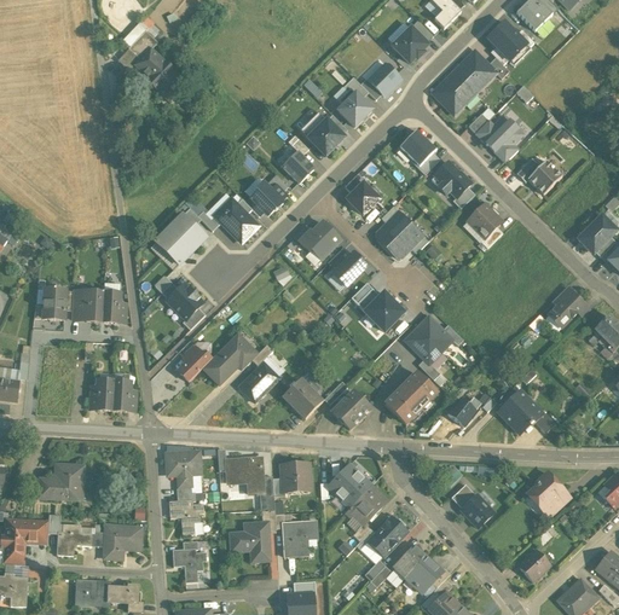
[(434,16),(443,25),(460,9),(451,0),(431,0),(440,10),(434,16)]
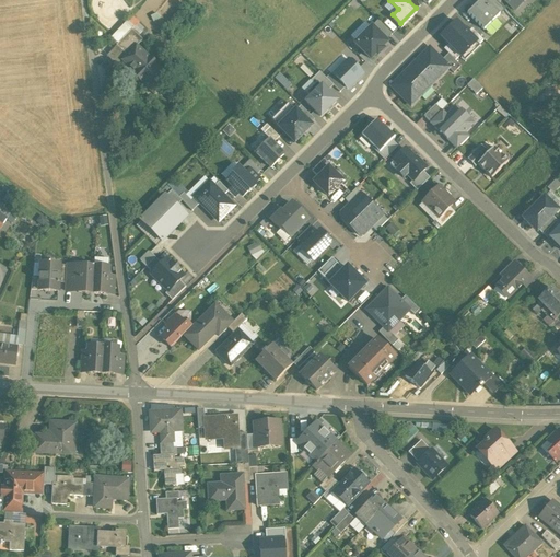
[(478,0),(467,12),(485,28),(500,13),(487,0),(478,0)]
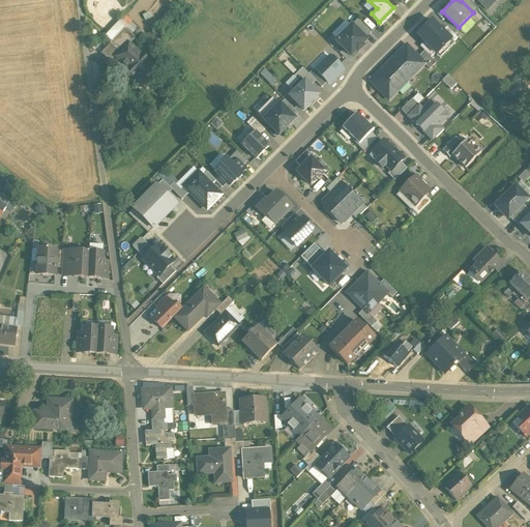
[(461,0),(473,12),(477,7),(472,1),(471,0),(461,0)]
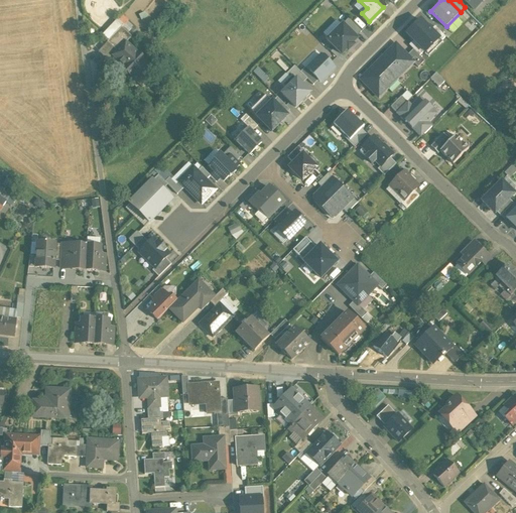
[(121,13),(112,23),(118,29),(121,25),(127,19),(121,13)]
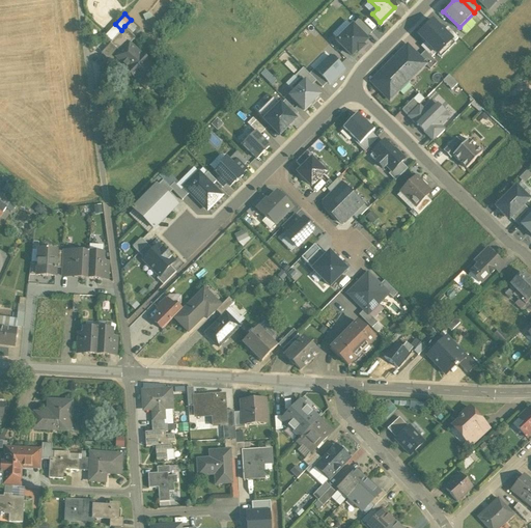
[(370,31),(358,18),(353,23),(365,36),(370,31)]
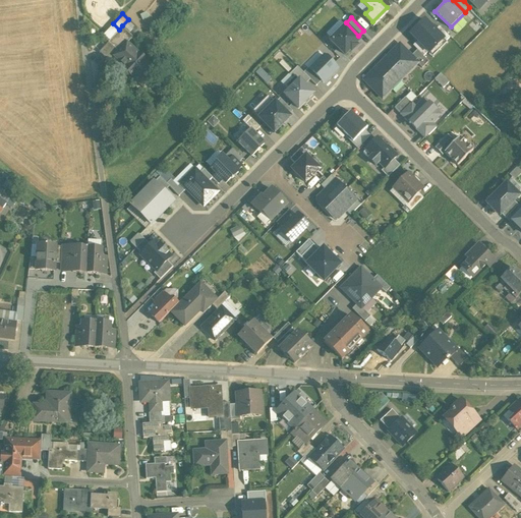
[(427,50),(428,51),(443,37),(424,17),(410,32),(417,39),(427,50)]
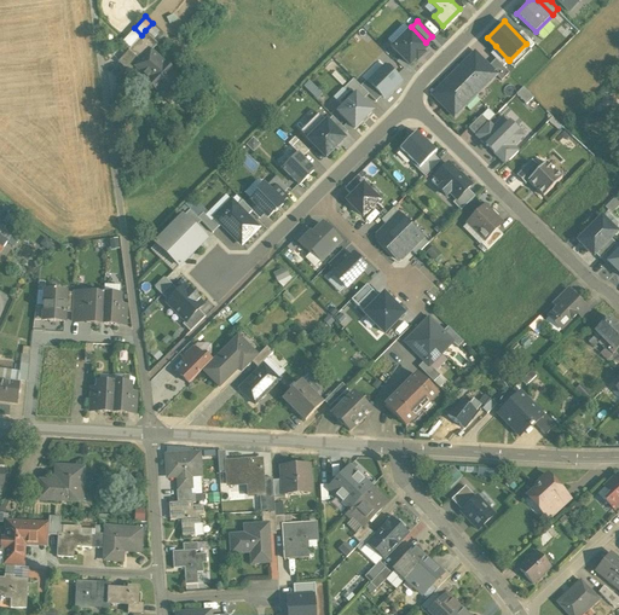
[(411,27),(392,46),(409,63),(428,44),(426,42),(411,27)]
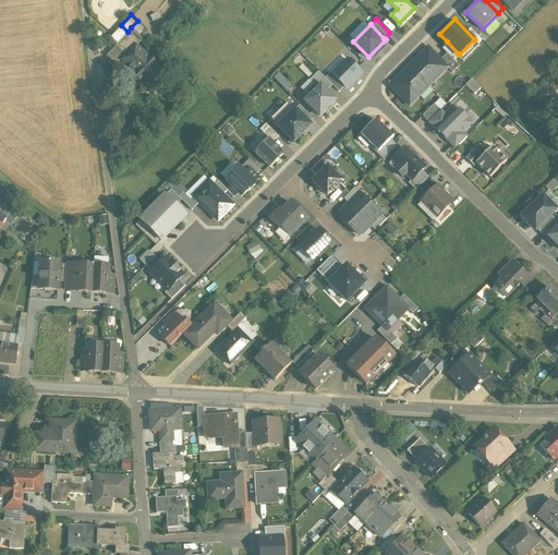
[(128,32),(121,25),(111,36),(117,43),(128,32)]
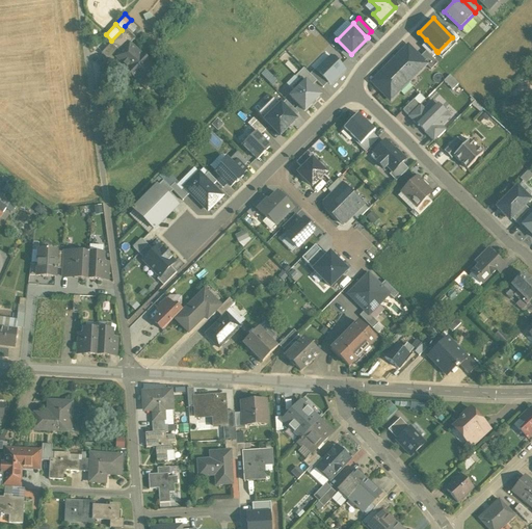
[(111,41),(121,49),(129,41),(130,41),(135,35),(125,26),(122,30),(111,41)]
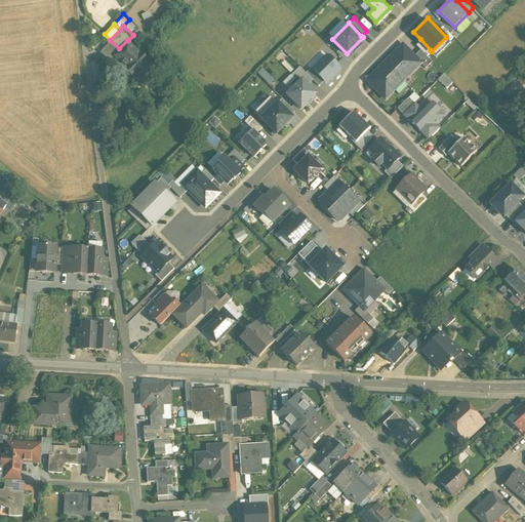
[(420,39),(415,44),(420,48),(427,54),(431,50),(420,39)]
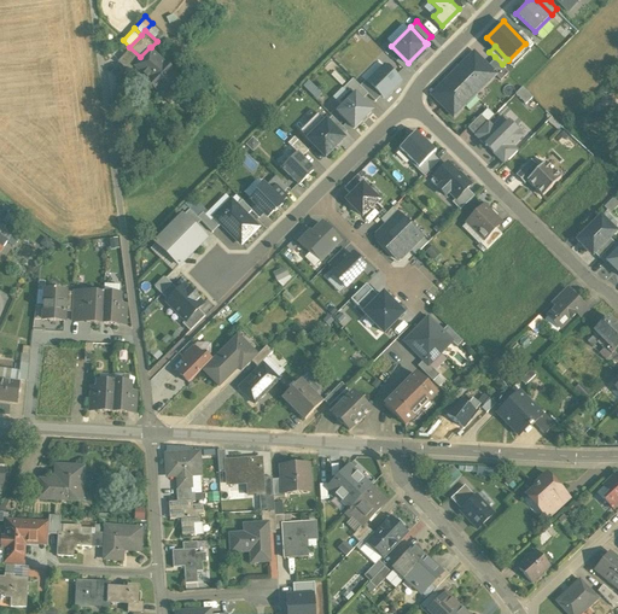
[(140,57),(129,47),(118,59),(129,70),(134,64),(140,57)]
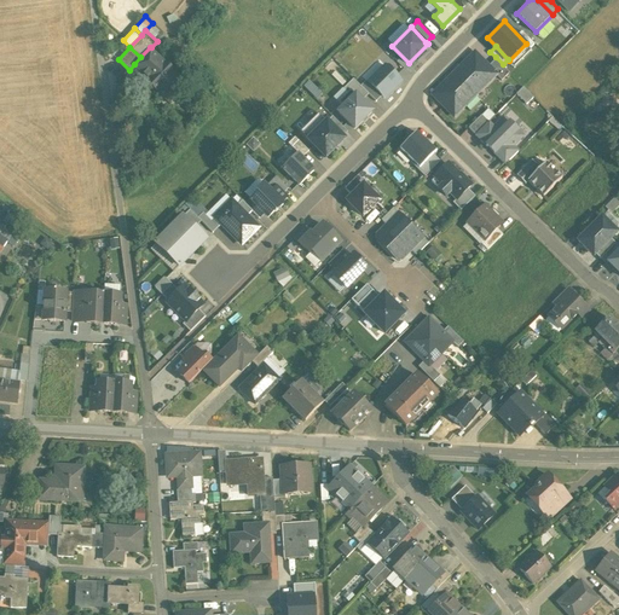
[(140,57),(134,64),(156,85),(155,86),(169,100),(185,83),(163,63),(166,62),(151,47),(150,47),(140,57)]
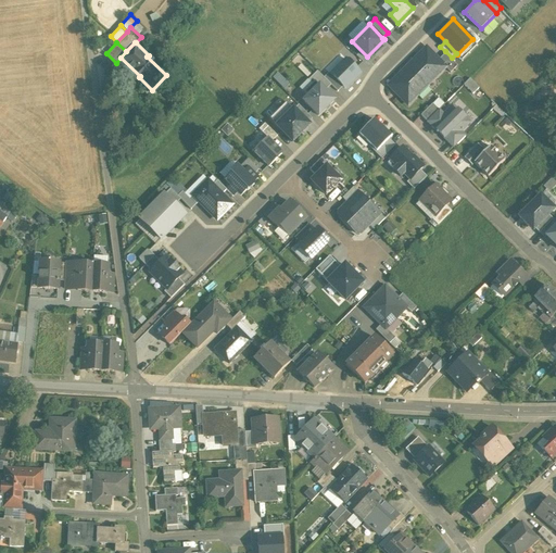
[(426,46),(407,64),(427,84),(445,65),(438,59),(426,46)]
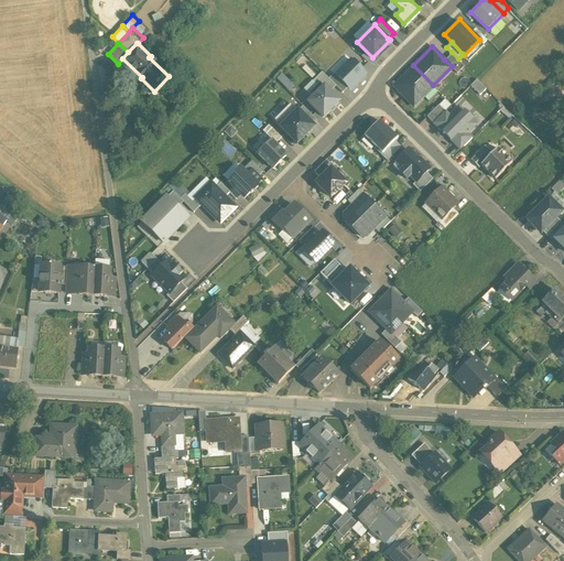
[(452,52),(444,60),(452,66),(457,72),(464,65),(458,58),(452,52)]
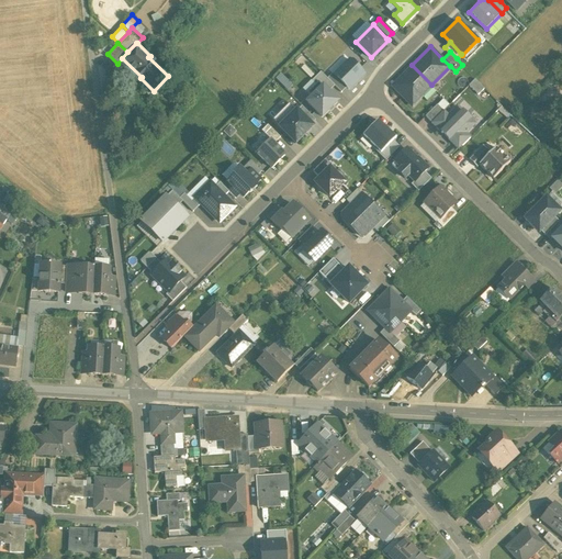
[(363,71),(350,58),(335,74),(347,85),(348,87),(363,71)]
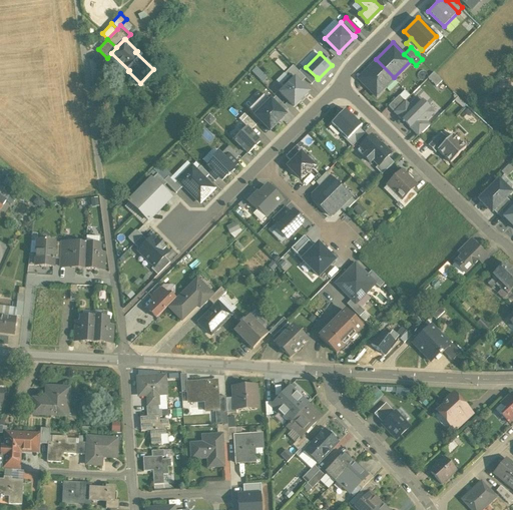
[(376,59),(358,76),(376,95),(394,77),(376,59)]
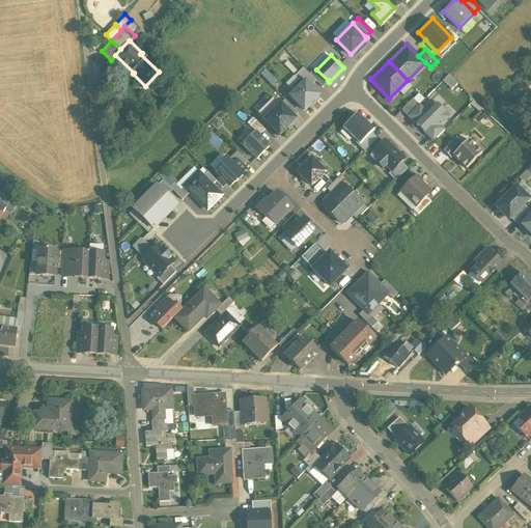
[(303,66),(295,75),(298,78),(301,76),(310,85),(315,79),(309,73),(303,66)]
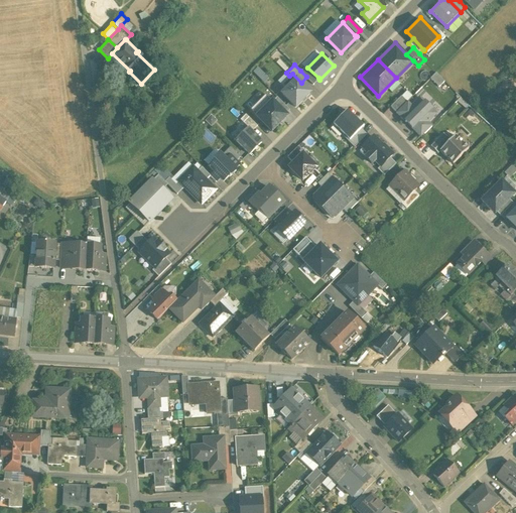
[(305,66),(300,71),(306,77),(313,83),(318,78),(307,68),(305,66)]
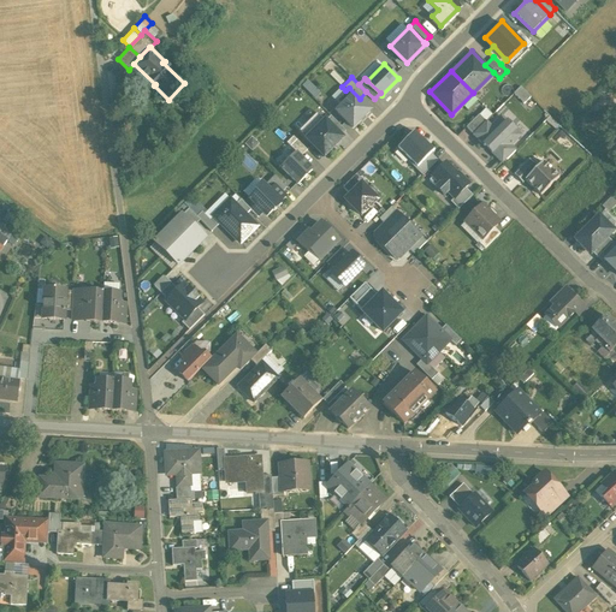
[(342,105),(337,110),(353,125),(369,108),(360,99),(349,88),(345,90),(337,100),(342,105)]
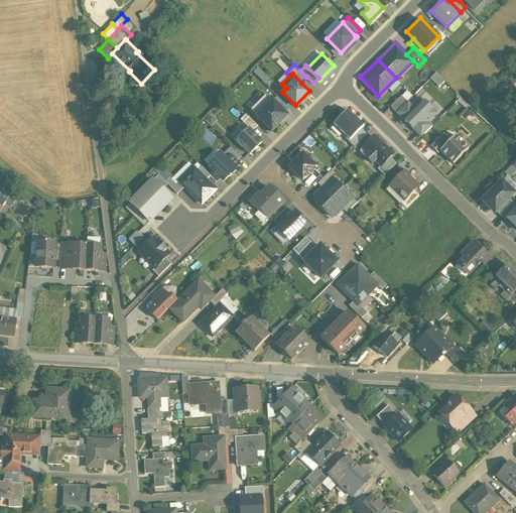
[(266,93),(250,108),(271,129),(287,114),(285,112),(289,108),(277,96),(273,100),(266,93)]
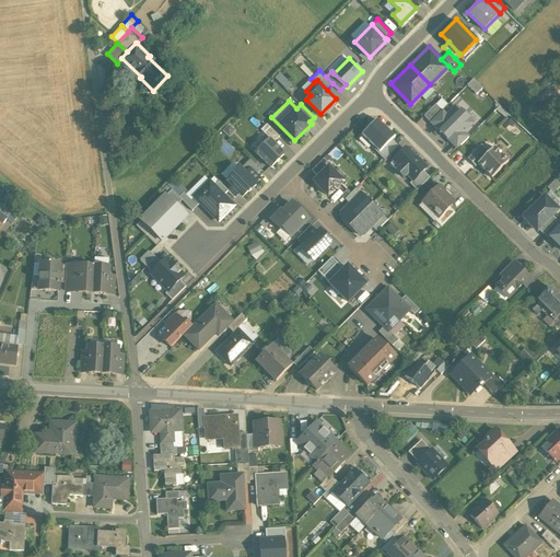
[(433,102),(424,112),(432,118),(441,109),(433,102)]
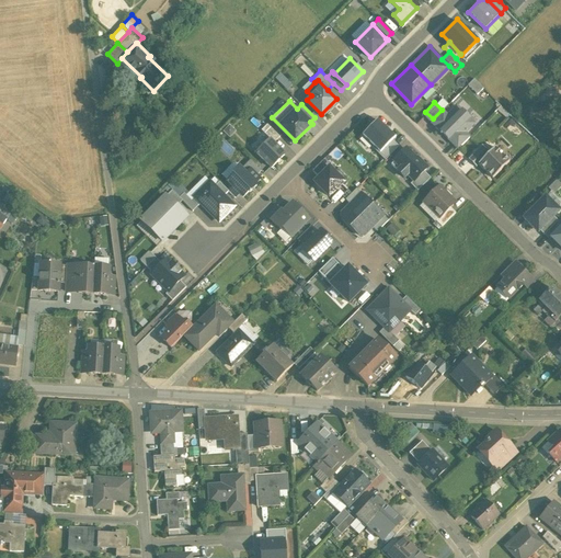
[(433,118),(431,121),(459,147),(469,135),(466,132),(474,123),(456,105),(449,113),(444,107),(442,110),(433,118)]
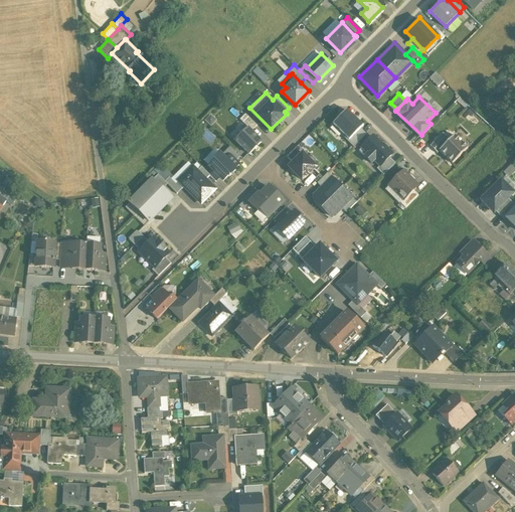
[(346,107),(330,123),(348,140),(360,127),(363,124),(346,107)]
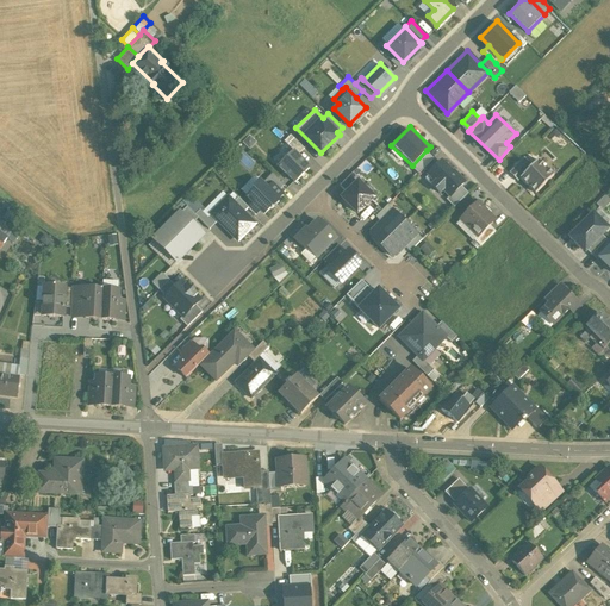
[(290,132),(284,139),(293,148),(297,152),(304,145),(290,132)]
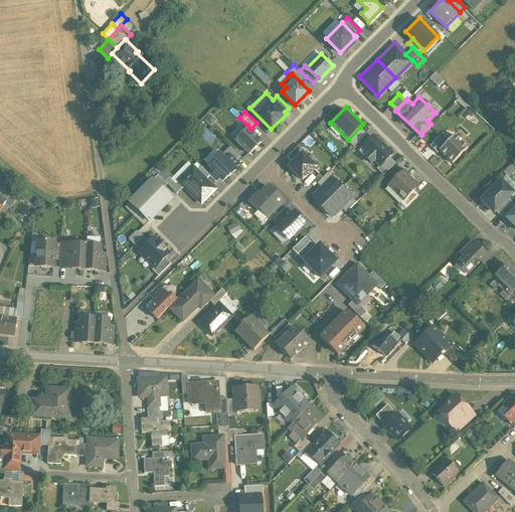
[(238,132),(233,137),(249,152),(262,139),(250,129),(247,125),(240,133),(238,132)]
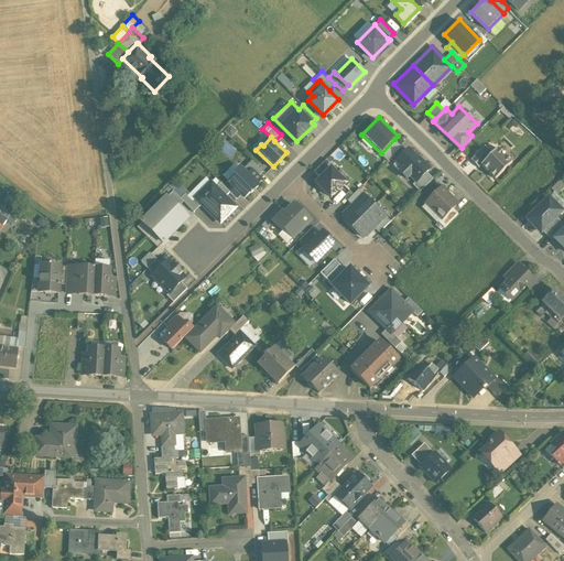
[(400,146),(394,139),(381,153),(387,159),(400,146)]
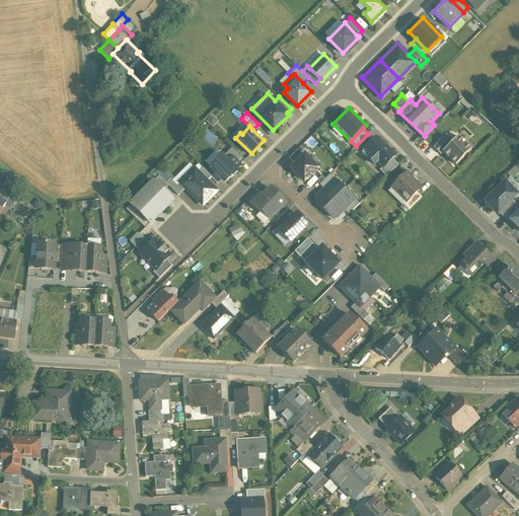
[(446,132),(433,145),(440,152),(442,150),(442,149),(453,139),(446,132)]
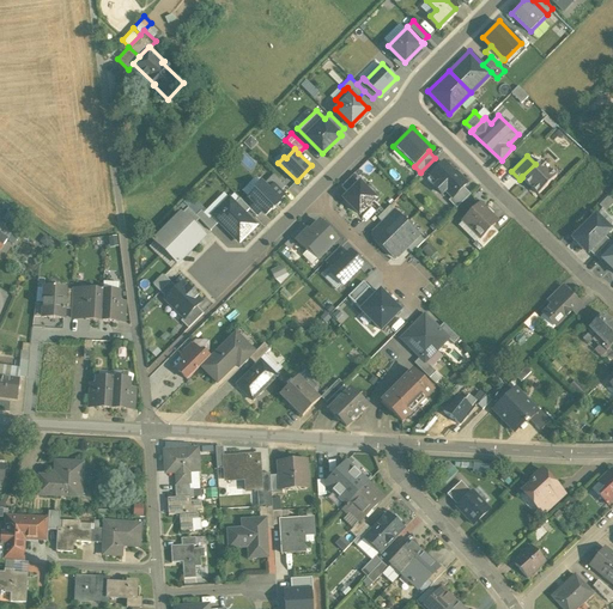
[(535,164),(522,176),(522,177),(538,193),(557,174),(540,158),(535,164)]
